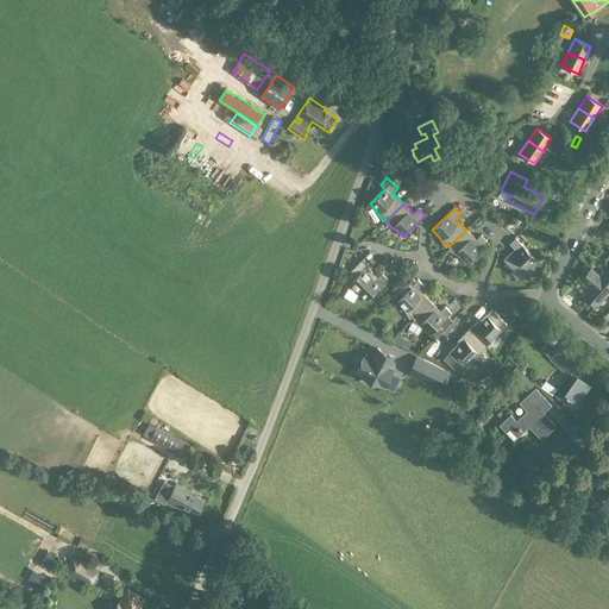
[(449,250),(458,256),(465,263),(488,242),(482,236),(476,240),(472,237),(472,236),(466,230),(449,246),(450,248),(449,250)]
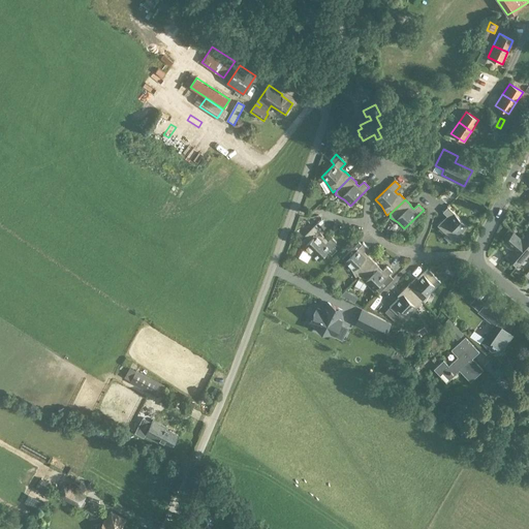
[(443,219),(437,225),(445,234),(443,237),(449,243),(454,240),(456,241),(461,231),(467,225),(447,207),(442,212),(447,217),(444,220),(443,219)]
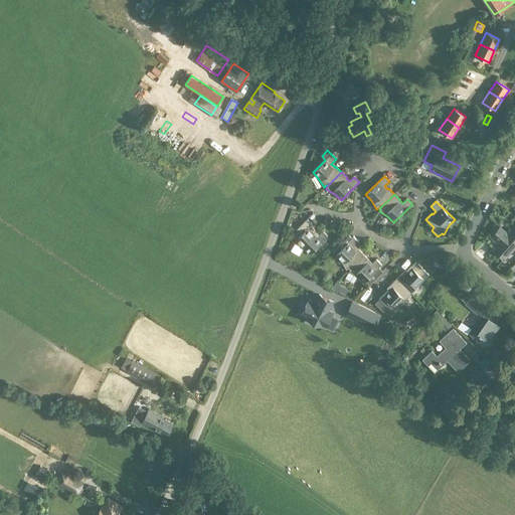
[(310,225),(312,223),(307,218),(297,229),(299,231),(293,237),(296,240),(295,243),(304,248),(310,254),(327,236),(323,231),(318,235),(315,232),(316,231),(310,225)]
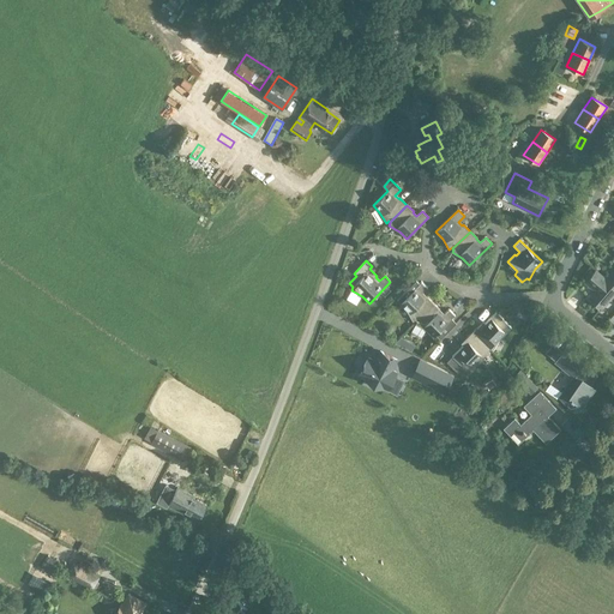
[(595,290),(589,298),(601,307),(613,293),(613,286),(606,280),(606,278),(596,270),(585,282),(595,290)]
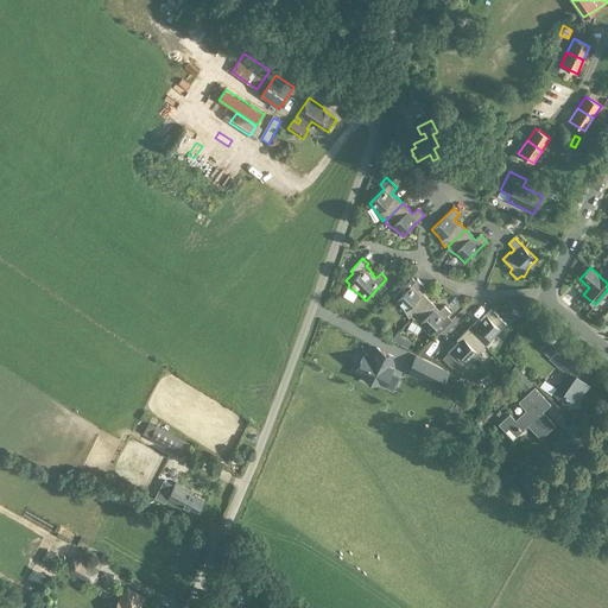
[(422,295),(418,291),(424,285),(418,279),(416,280),(412,278),(393,297),(397,301),(396,301),(403,308),(409,318),(412,317),(430,301),(423,293),(422,295)]
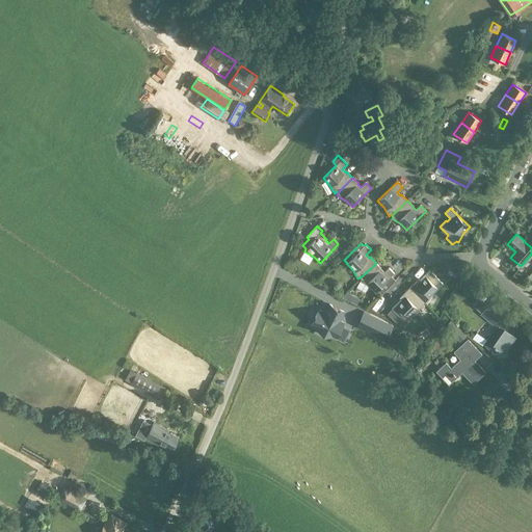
[(389,287),(386,283),(395,273),(390,268),(384,273),(380,269),(381,268),(376,263),(361,277),(362,278),(361,281),(369,286),(375,292),(377,290),(381,294),(389,287)]
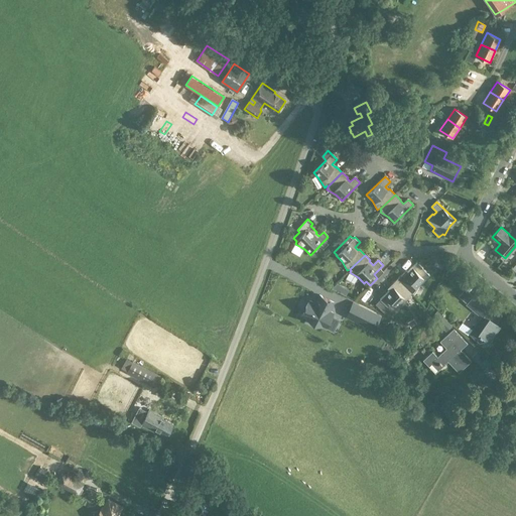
[(407,271),(403,274),(402,273),(397,279),(411,293),(412,293),(414,294),(419,285),(430,275),(417,262),(408,272),(407,271)]
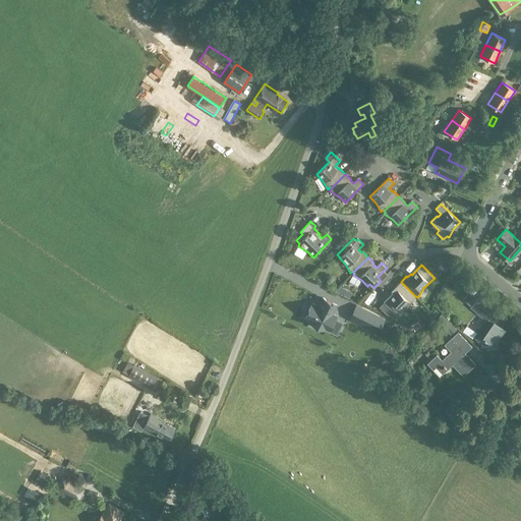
[(415,296),(401,282),(395,288),(396,288),(392,292),(393,293),(384,302),(397,315),(407,305),(416,299),(414,297),(415,296)]
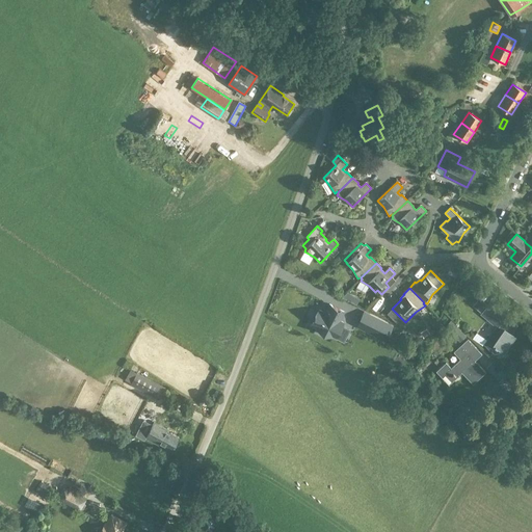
[(485,344),(494,353),(507,350),(506,347),(514,336),(511,333),(515,325),(490,303),(488,306),(479,297),(473,306),(482,314),(488,319),(489,317),(499,324),(485,344)]
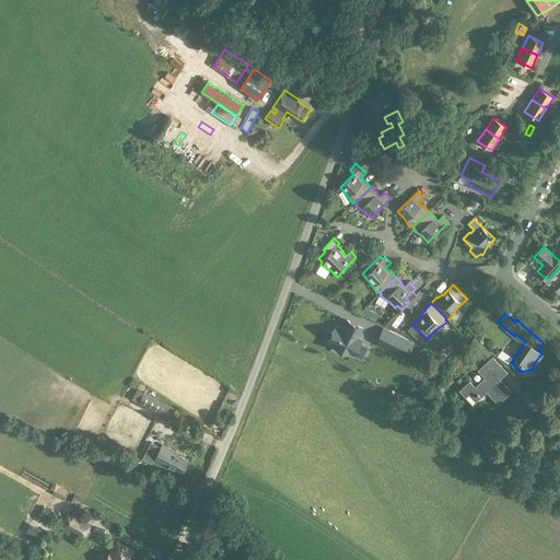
[(334,346),(349,353),(350,352),(353,354),(362,339),(358,337),(362,328),(347,321),(342,329),(336,326),(328,341),(335,345),(334,346)]
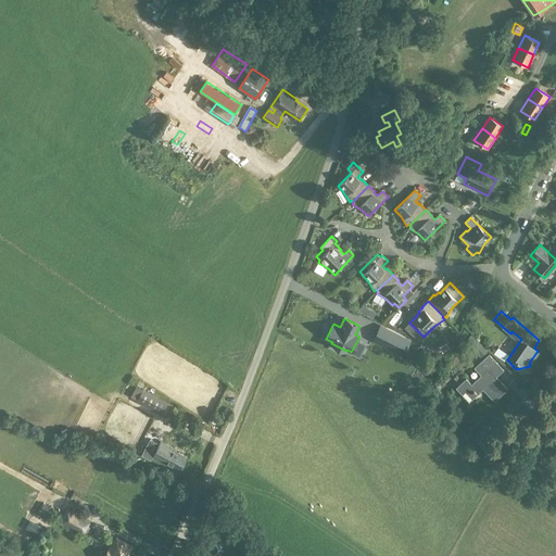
[(383,342),(404,353),(411,341),(390,330),(383,342)]
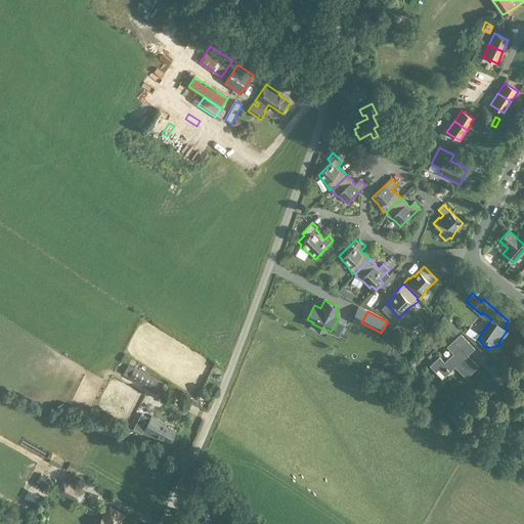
[(443,326),(452,337),(459,331),(449,320),(443,326)]
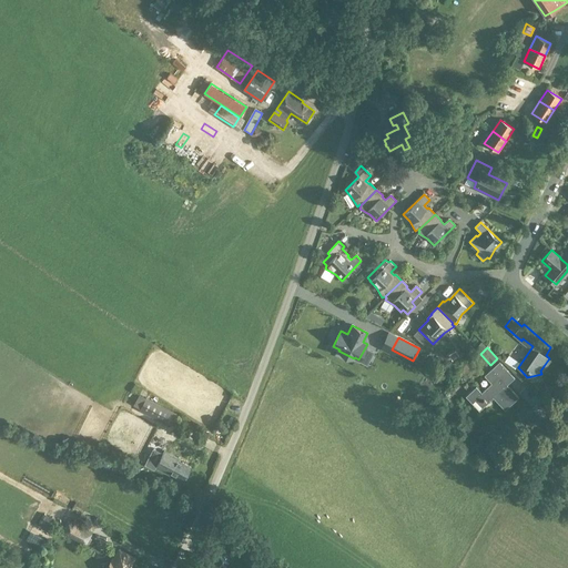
[(514,348),(509,355),(520,363),(525,357),(514,348)]
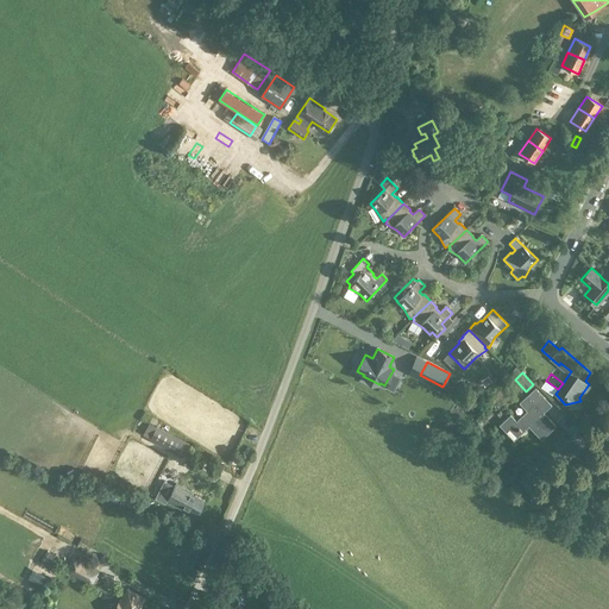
[(510,414),(498,425),(514,440),(518,437),(516,435),(529,424),(542,438),(556,426),(539,408),(548,400),(535,387),(519,402),(527,410),(516,421),(510,414)]
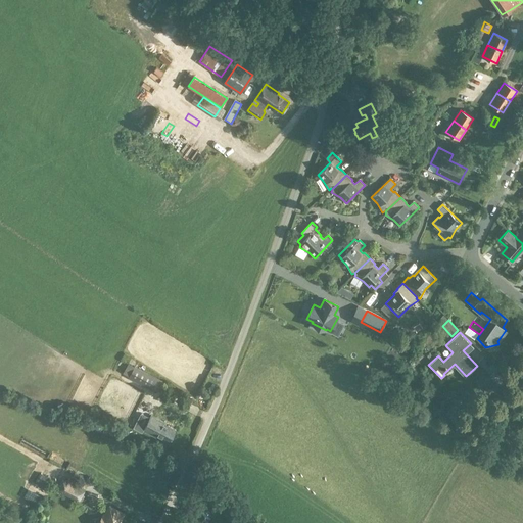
[(162,381),(135,366),(132,371),(129,376),(129,378),(156,392),(162,381)]
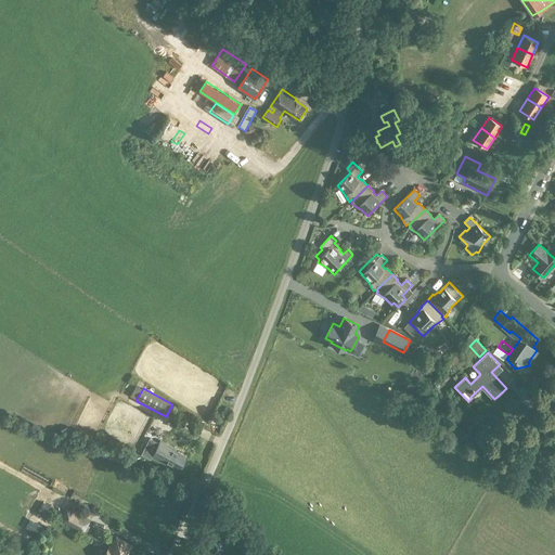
[(140,394),(133,390),(130,396),(137,399),(140,394)]
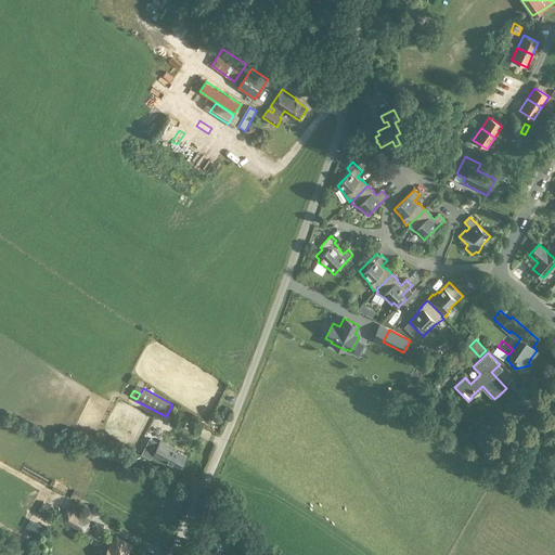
[(173,450),(175,448),(160,440),(154,452),(152,451),(149,455),(152,457),(166,465),(167,464),(180,470),(186,456),(173,450)]
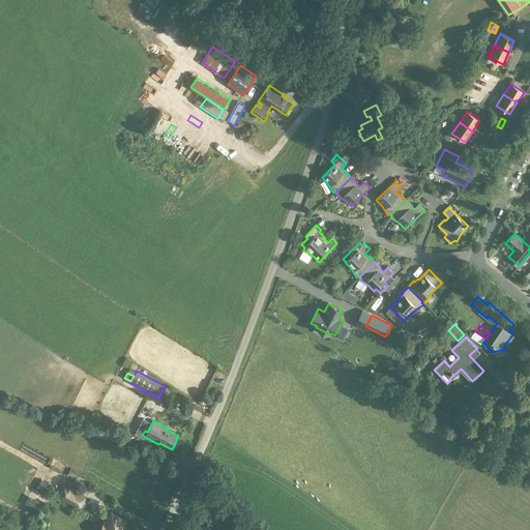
[(86,497),(63,484),(56,496),(80,509),(86,497)]
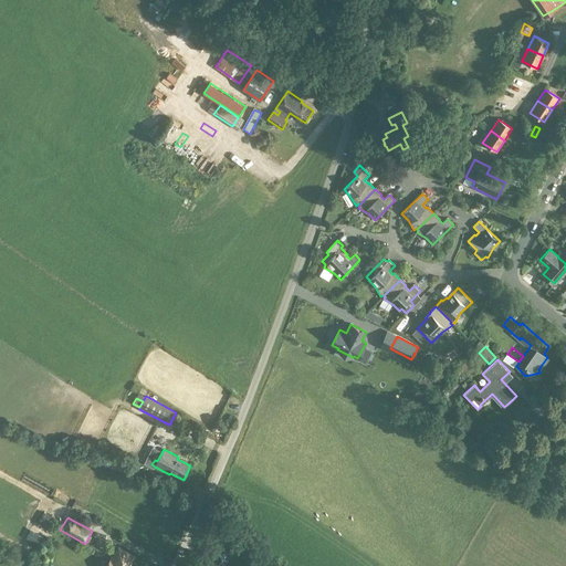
[(112,555),(105,565),(132,565),(130,565),(136,555),(117,545),(112,555)]
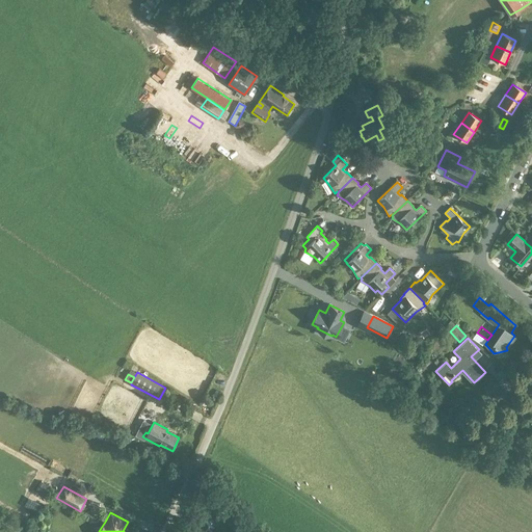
[(227,519),(235,529),(242,524),(234,513),(227,519)]
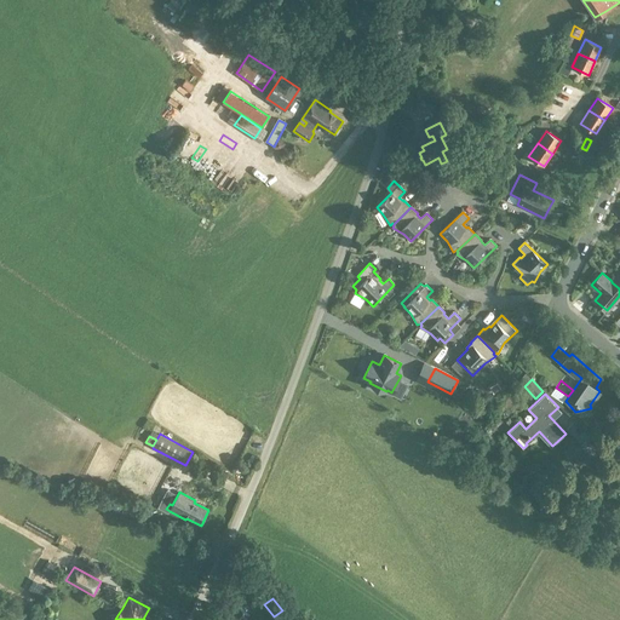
[(248,619),(247,619),(250,616),(237,604),(222,619),(248,619)]
